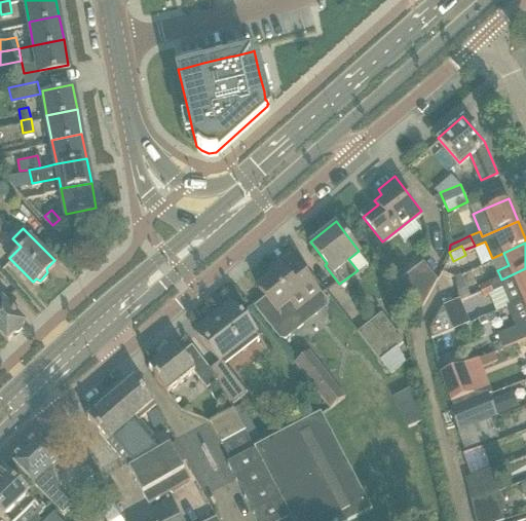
[(258,286),(266,295),(255,303),(279,334),(285,335),(302,321),(303,315),(298,308),(318,292),(310,282),(312,281),(290,252),(276,263),(279,268),(258,286)]
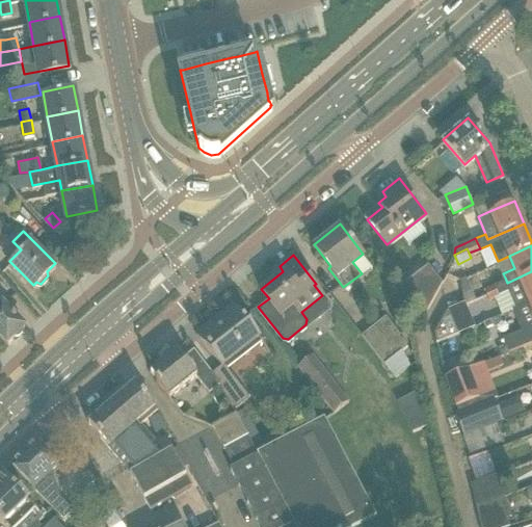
[(402,282),(425,311),(443,280),(428,262),(402,282)]
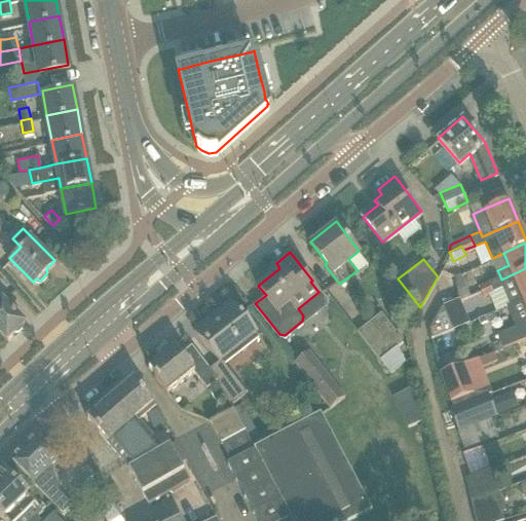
[(525,268),(501,280),(499,274),(489,280),(493,288),(501,285),(510,302),(525,294),(525,268)]
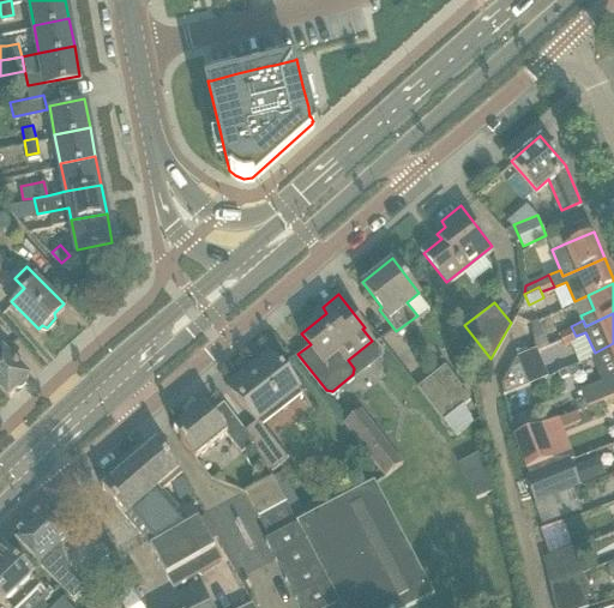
[(547,342),(537,317),(531,319),(535,348),(547,342)]
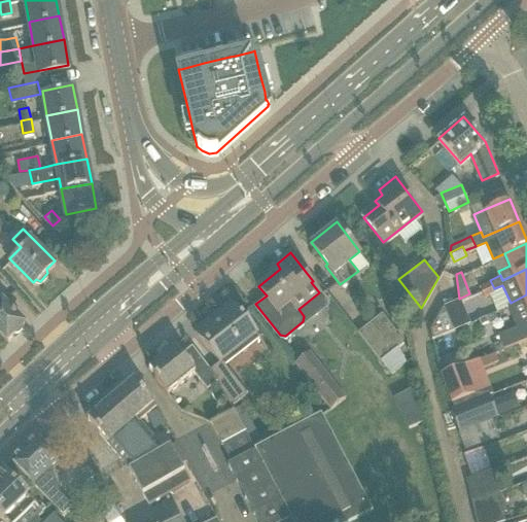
[(494,288),(490,280),(480,284),(484,293),(494,288)]
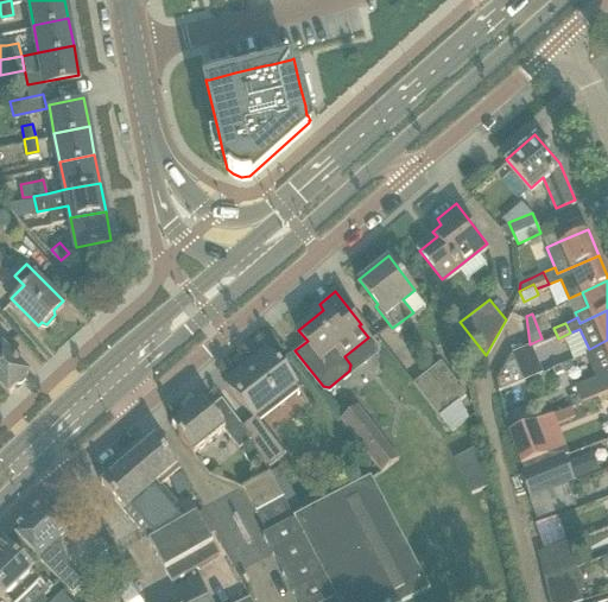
[(607,340),(589,349),(599,373),(574,384),(581,399),(607,387),(607,340)]
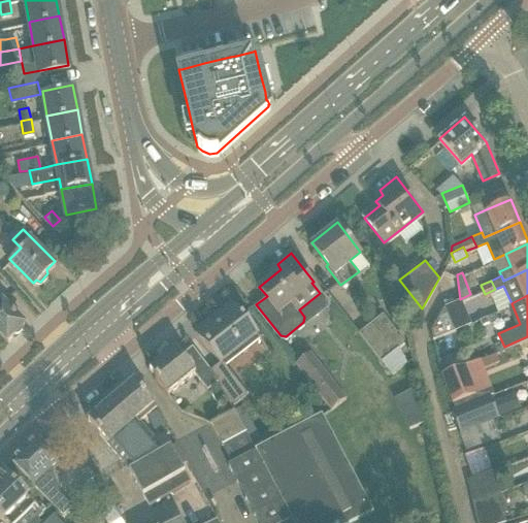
[(25,321),(2,298),(0,299),(0,331),(7,338),(25,321)]
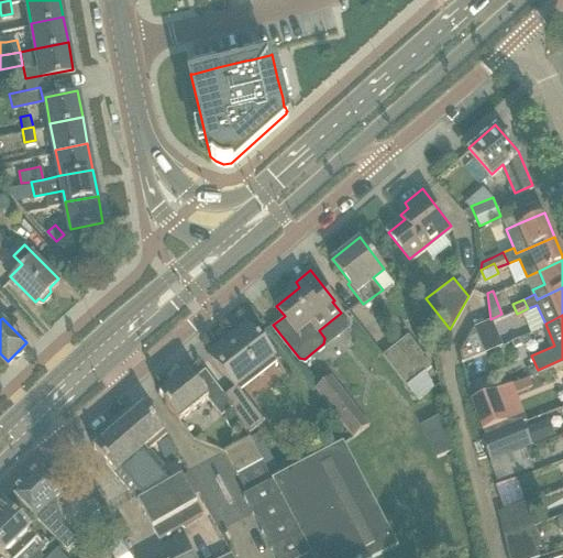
[(234,384),(274,353),(247,320),(208,350),(234,384)]
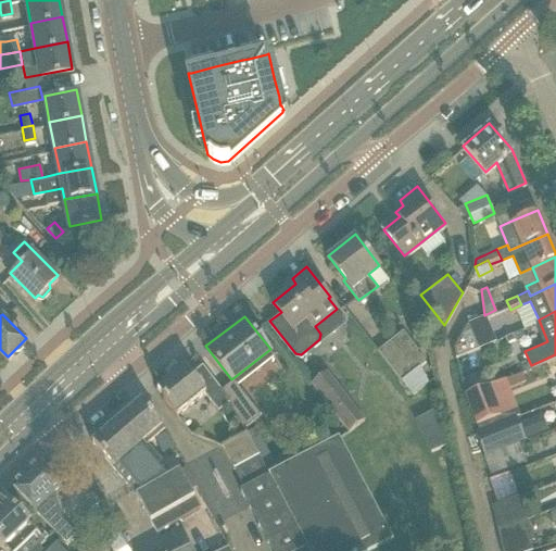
[(478,345),(467,320),(454,345),(455,354),(478,345)]
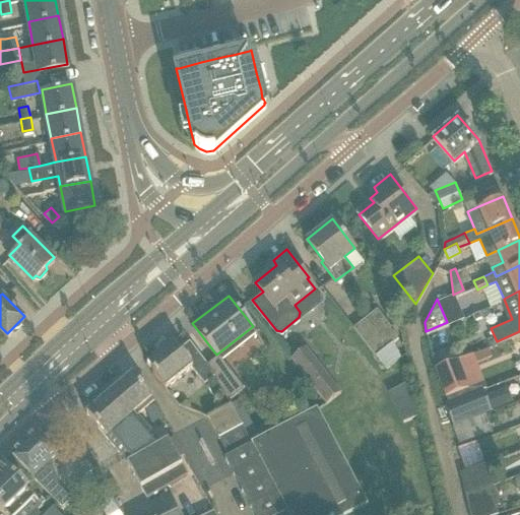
[(390,324),(377,306),(352,325),(375,353),(398,335),(390,324)]
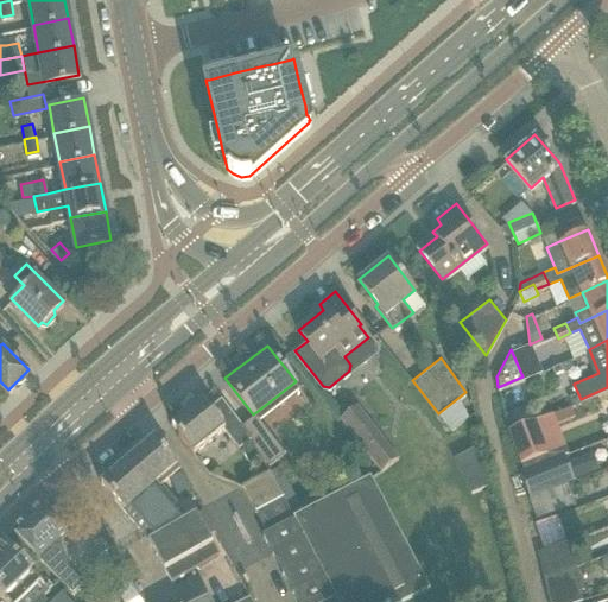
[(202,395),(171,420),(179,431),(178,432),(192,450),(222,425),(239,445),(249,436),(251,435),(221,395),(209,405),(202,395)]
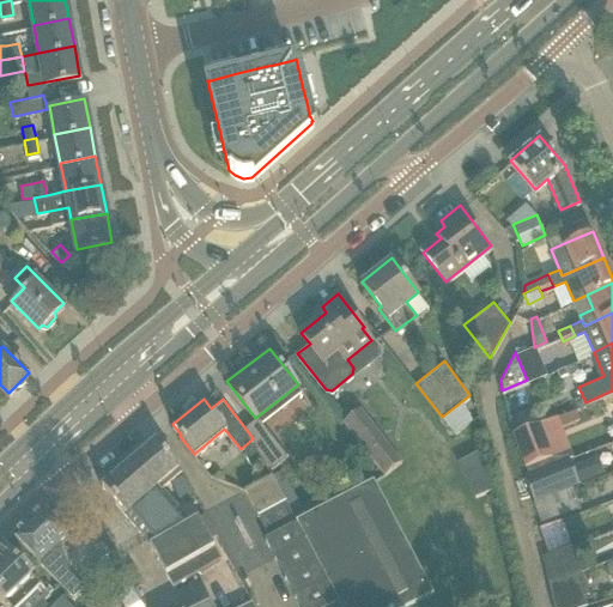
[(359,406),(343,419),(384,473),(402,459),(359,406)]
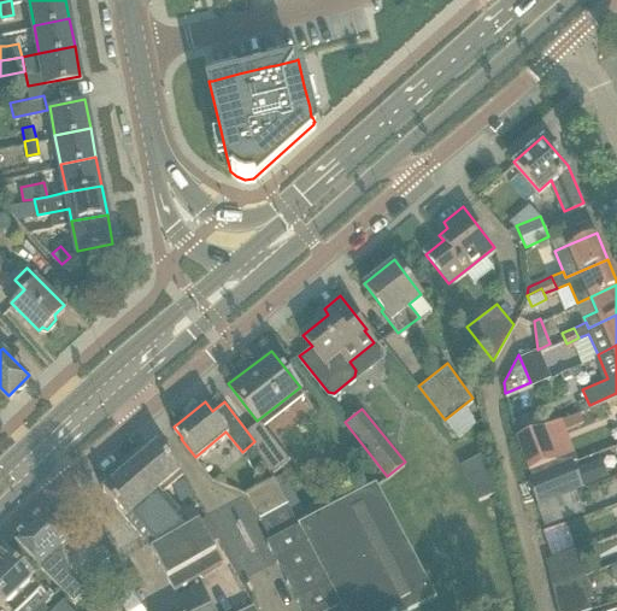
[(528,468),(556,456),(542,423),(515,434),(528,468)]
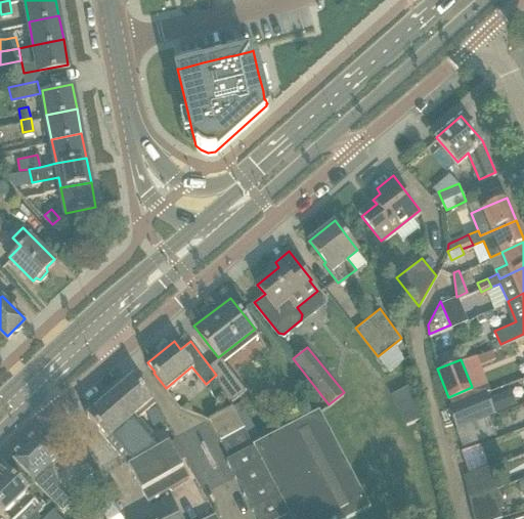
[(216,375),(215,376),(229,401),(246,389),(228,366),(216,375)]
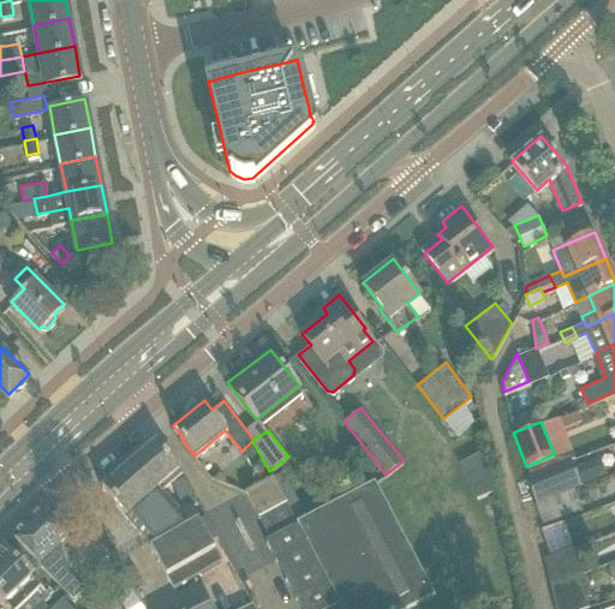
[(151,543),(149,544),(166,573),(167,573),(173,585),(221,557),(214,545),(215,545),(198,515),(190,521),(161,488),(183,470),(156,440),(102,485),(151,543)]
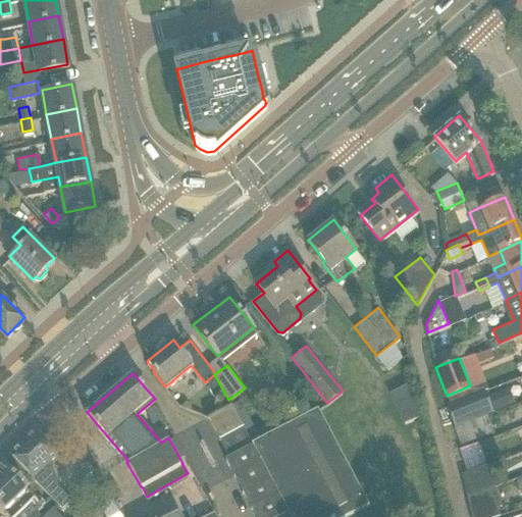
[(410,380),(389,392),(404,421),(419,415),(410,380)]
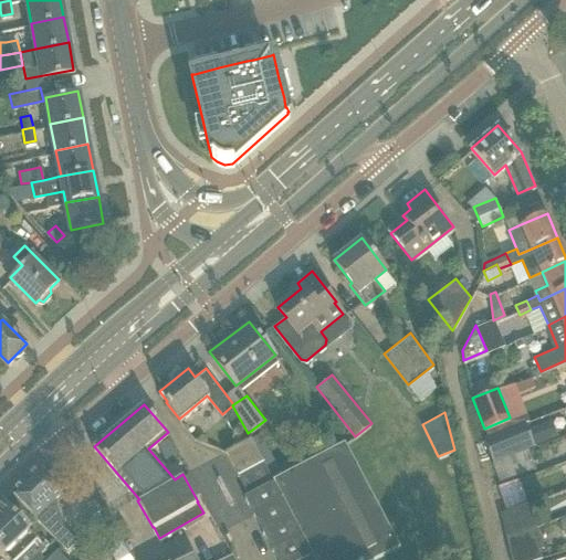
[(483,436),(492,460),(527,446),(535,443),(526,420),(483,436)]
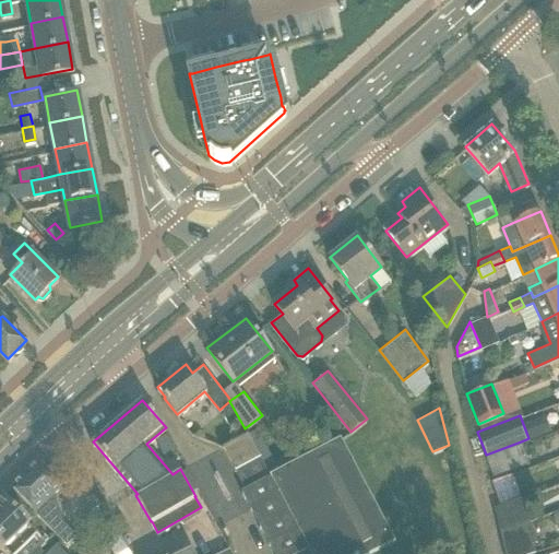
[(341,437),(271,473),(248,432),(223,445),(246,486),(241,488),(276,553),(289,553),(307,545),(311,553),(364,553),(393,539),(341,437)]
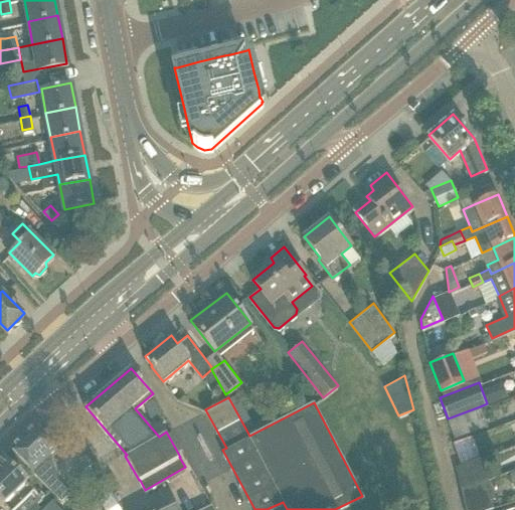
[(487,423),(480,406),(448,418),(454,437),(487,423)]
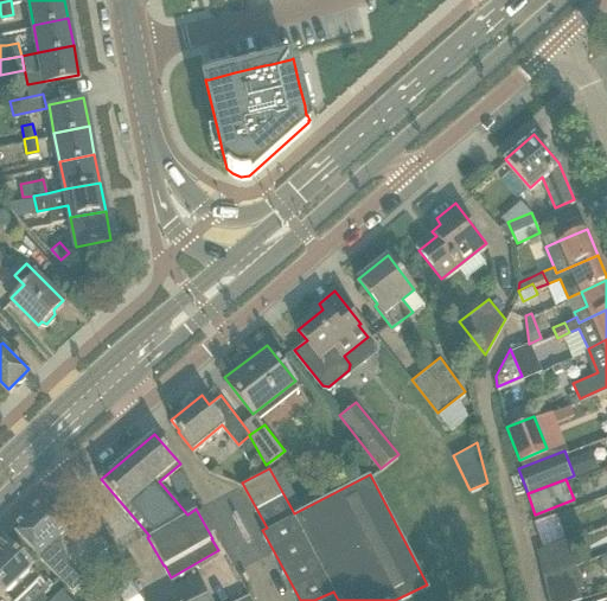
[(66,525),(42,499),(12,528),(72,589),(83,579),(70,564),(58,534),(66,525)]
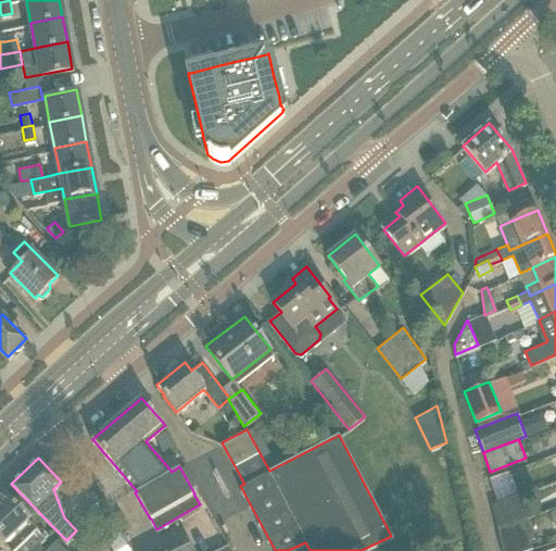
[(497,501),(518,492),(509,468),(489,476),(497,501)]
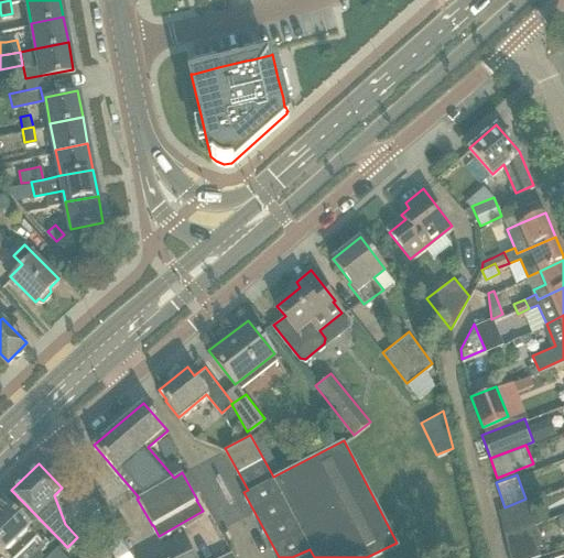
[(2,499),(0,500),(0,548),(9,557),(32,557),(46,545),(2,499)]
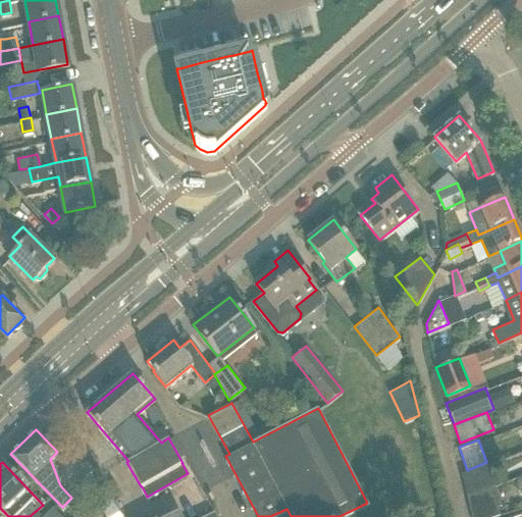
[(486,462),(467,470),(462,472),(467,496),(493,485),(486,462)]
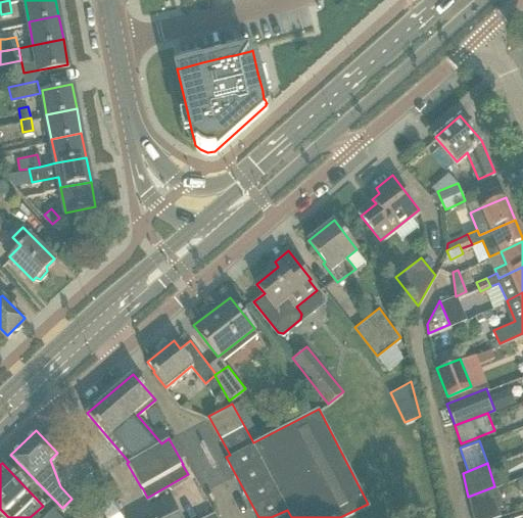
[(193,517),(211,512),(202,482),(184,488),(193,517)]
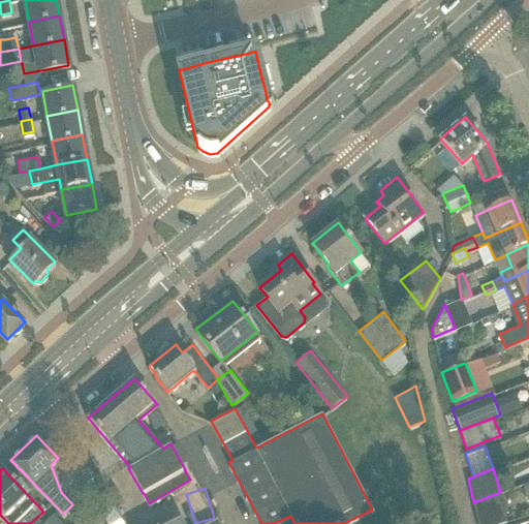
[(107,522),(120,516),(106,491),(94,497),(107,522)]
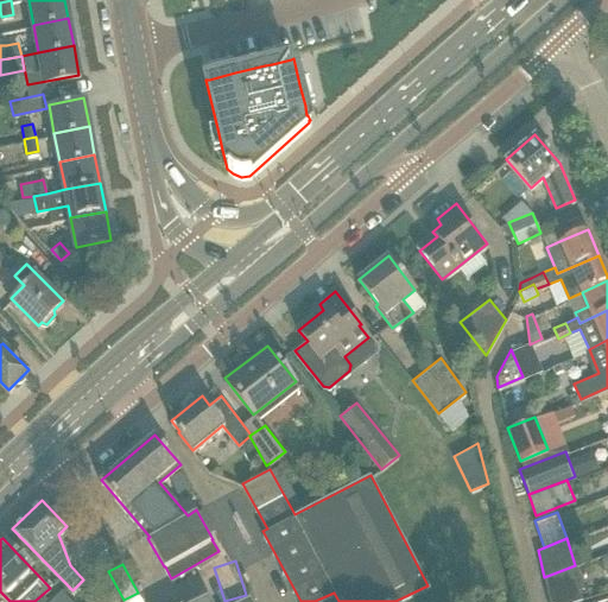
[(575,565),(544,577),(550,601),(565,601),(582,597),(578,588),(583,585),(575,565)]
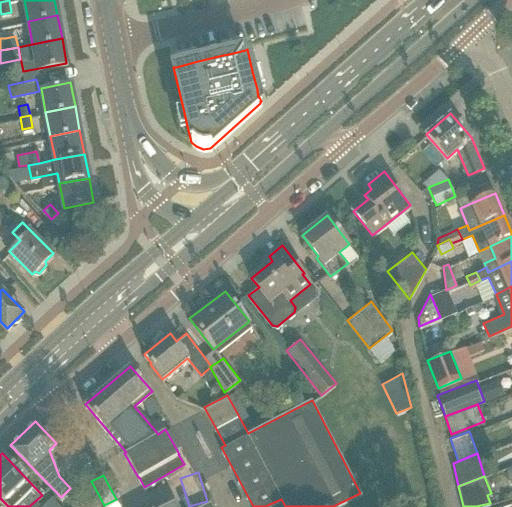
[(62,506),(52,496),(40,506),(62,506)]
